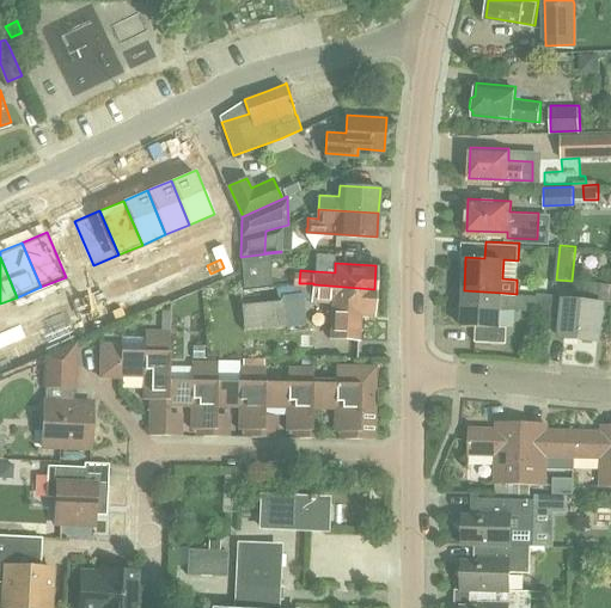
[(207,265),(194,270),(197,280),(211,274),(207,265)]
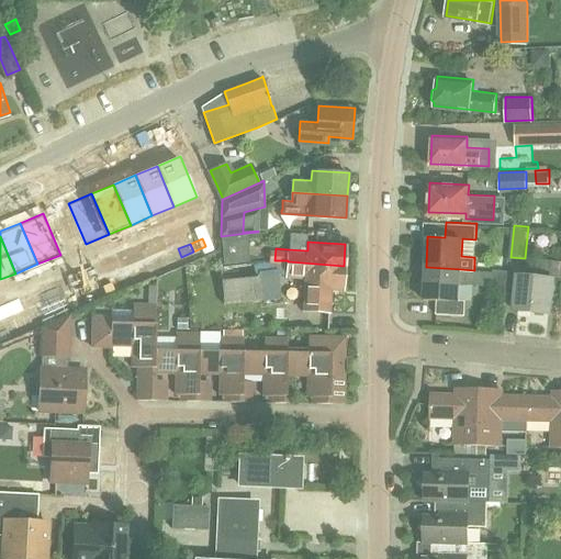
[(560,255),(554,258),(539,257),(538,275),(519,272),(516,308),(549,311),(552,277),(560,277),(560,255)]
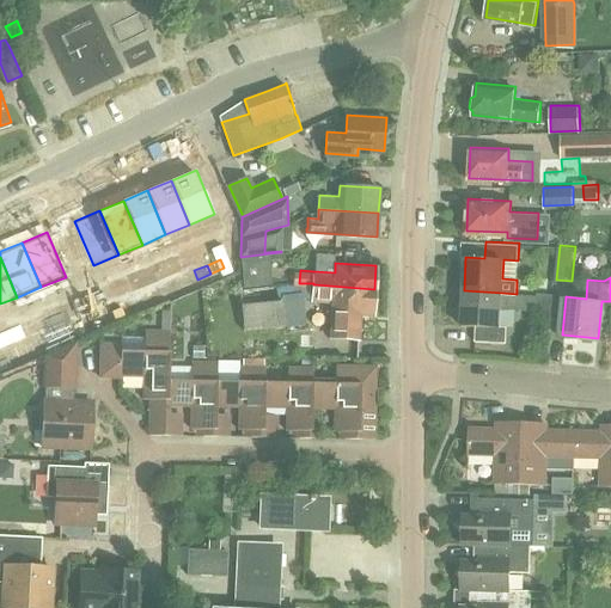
[(176,288),(172,280),(159,284),(163,294),(176,288)]
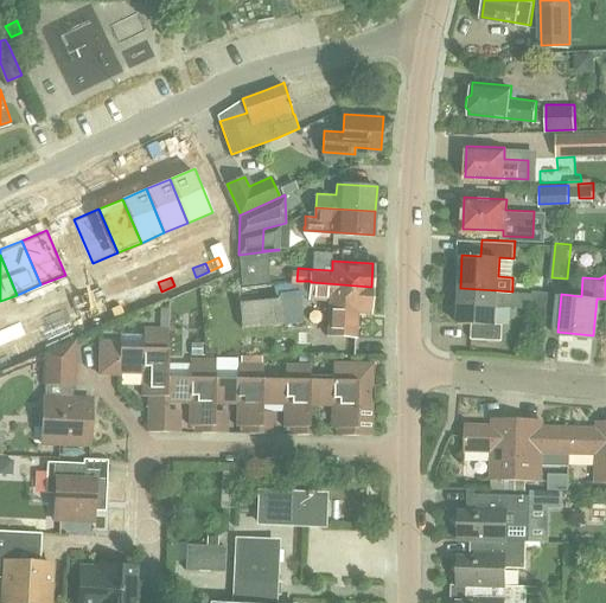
[(312,282),(311,282),(288,281),(238,286),(243,326),(282,321),(282,312),(300,307),(299,295),(311,292),(311,299),(330,299),(329,333),(357,335),(358,312),(370,312),(371,287),(312,282)]
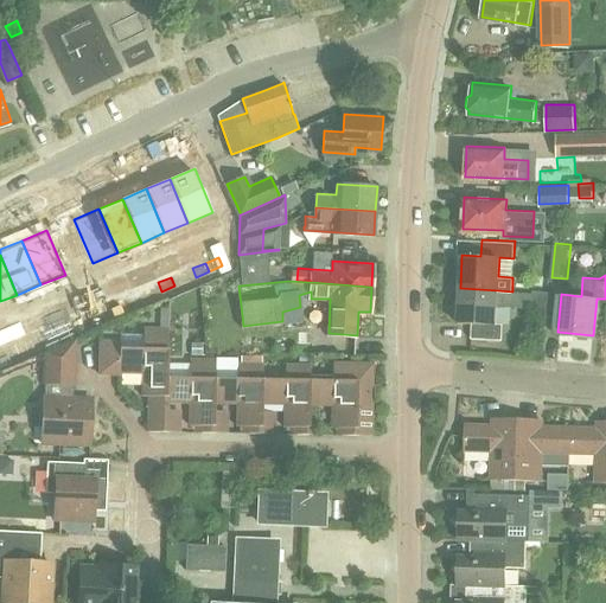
[(148,297),(161,292),(158,282),(145,288),(148,297)]
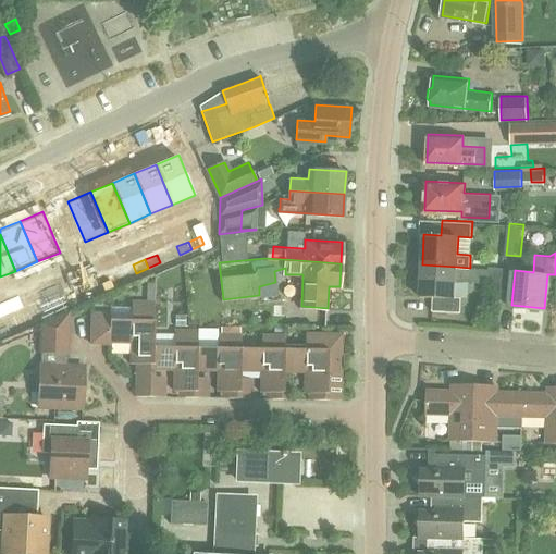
[(457,267),(422,265),(420,295),(433,296),(433,309),(461,310),(461,295),(455,295),(456,280),(489,282),(487,285),(503,286),(505,267),(490,266),(490,268),(470,266),(470,268),(457,267)]
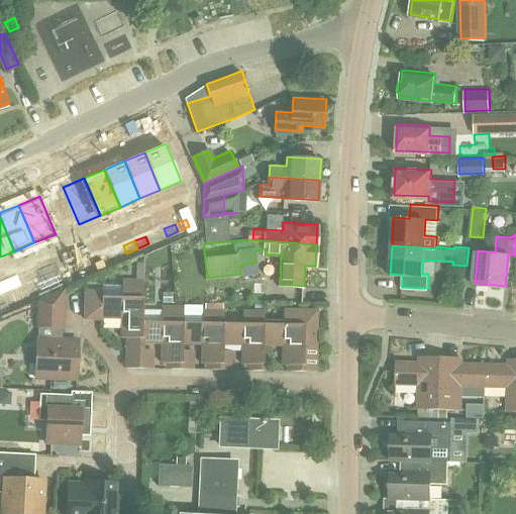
[(96,266),(93,259),(81,263),(85,271),(96,266)]
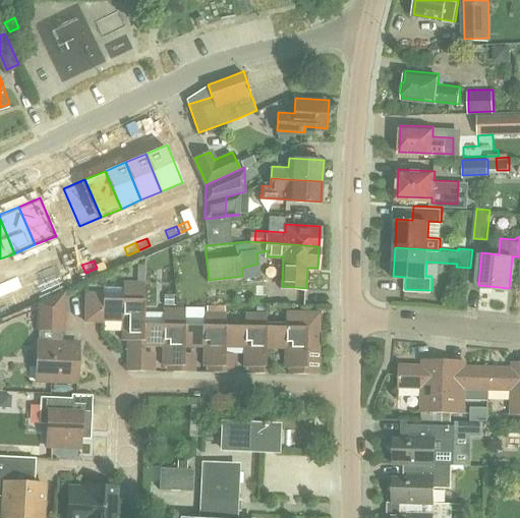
[(73,278),(85,273),(81,265),(70,270),(73,278)]
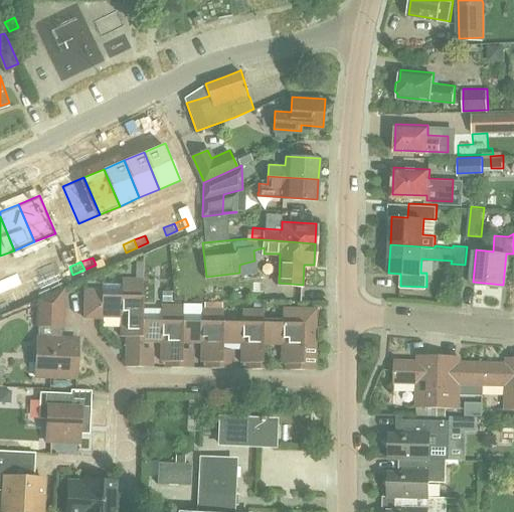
[(142,319),(143,319),(143,278),(123,278),(122,295),(103,295),(103,290),(86,290),(86,316),(103,317),(103,315),(122,315),(122,335),(127,335),(126,365),(142,365),(142,339),(141,339),(142,319)]
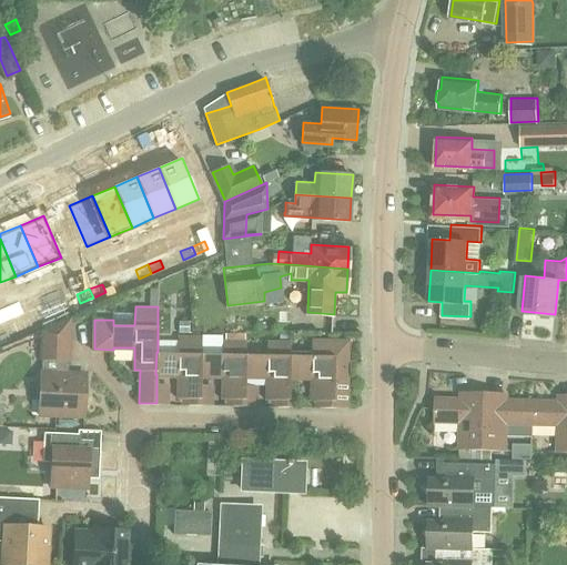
[(31,313),(34,322),(47,316),(43,309),(31,313)]
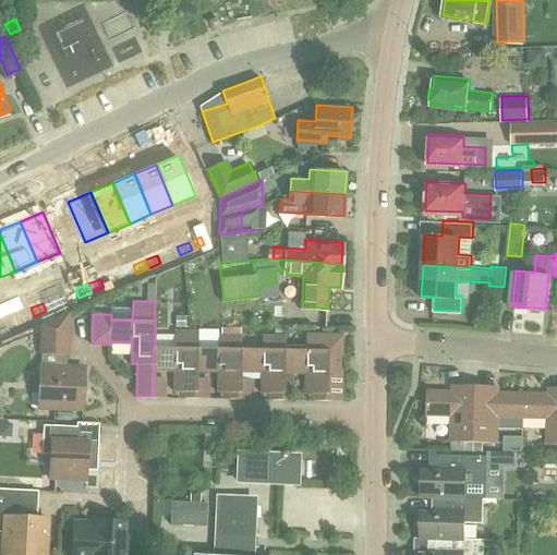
[(34,316),(31,308),(19,313),(22,322),(34,316)]
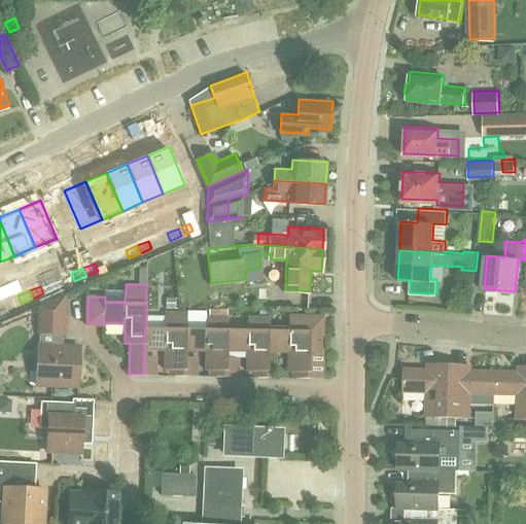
[(64,345),(64,332),(65,294),(40,305),(39,332),(51,332),(51,344),(39,344),(37,383),(78,385),(80,345),(64,345)]
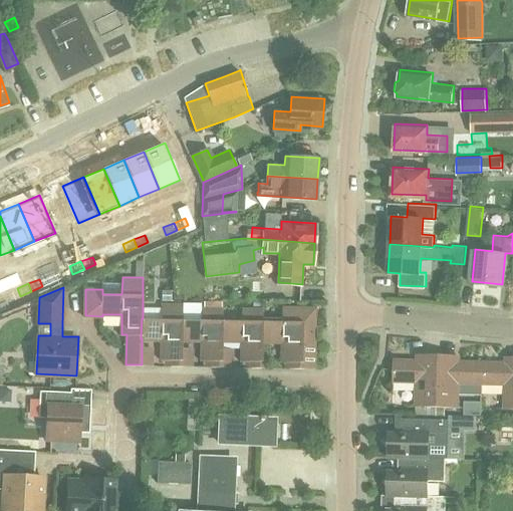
[(162,318),(143,318),(142,318),(141,338),(142,338),(161,339),(161,358),(171,358),(171,364),(182,365),(182,339),(181,339),(182,319),(183,319),(183,303),(162,303),(162,318)]
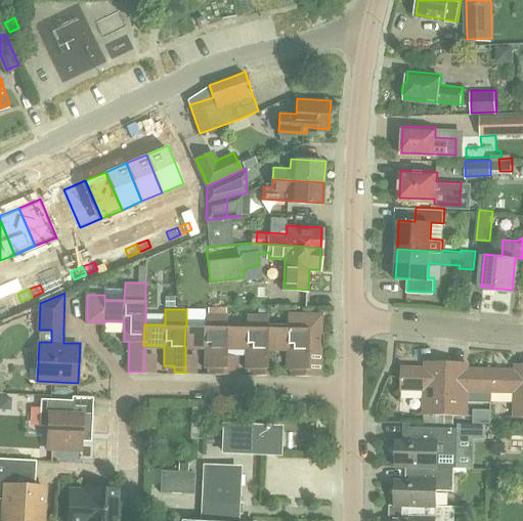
[(206,326),(186,326),(185,326),(184,346),(185,346),(205,346),(205,366),(215,366),(215,373),(226,373),(226,347),(226,346),(226,326),(227,326),(227,313),(206,312),(206,326)]
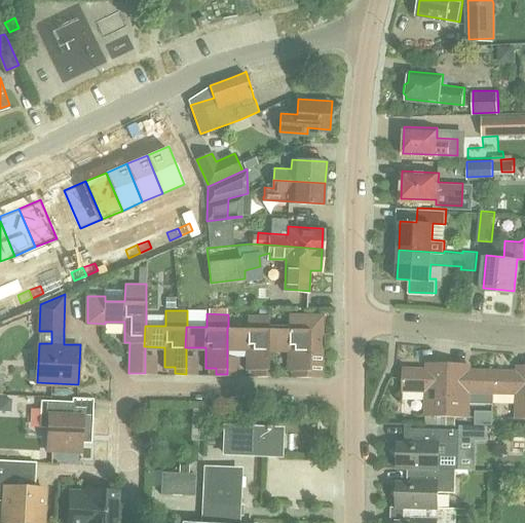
[(289,324),(269,324),(268,324),(268,348),(289,349),(288,369),(293,369),(292,375),(323,376),(324,313),(289,313),(289,324)]
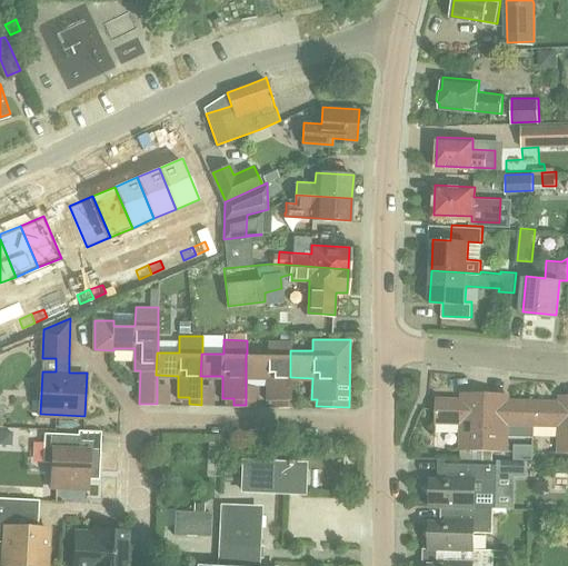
[(268,355),(247,354),(246,354),(246,376),(246,377),(268,377),(267,399),(278,399),(278,406),(290,406),(290,377),(290,350),(291,350),(291,340),(268,340),(268,355)]
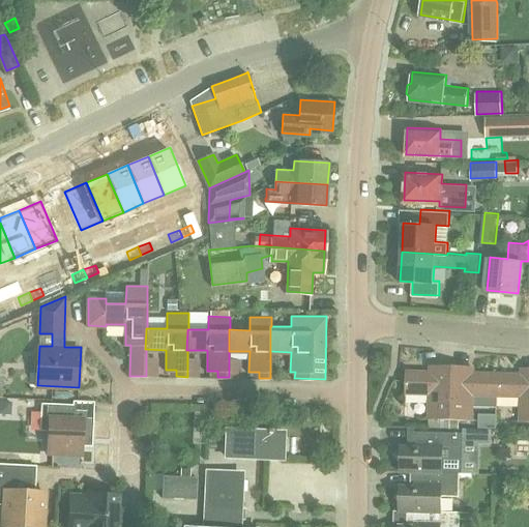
[(449,418),(451,363),(435,363),(435,371),(405,370),(405,390),(431,390),(430,426),(450,426),(450,418),(449,418)]
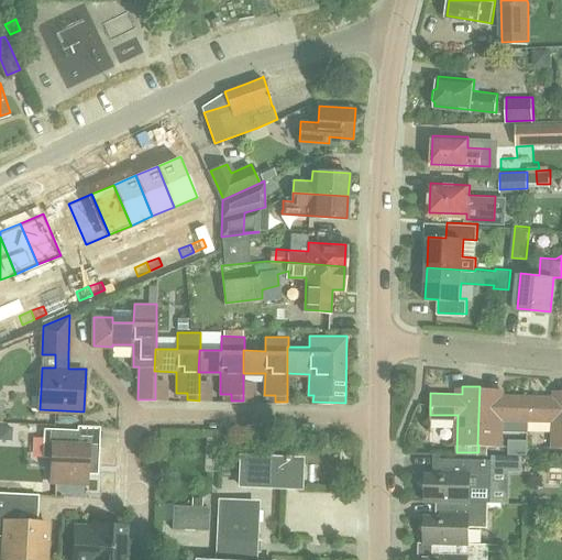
[(498,386),(480,386),(477,445),(478,445),(502,445),(502,416),(527,417),(528,395),(498,394),(498,386)]
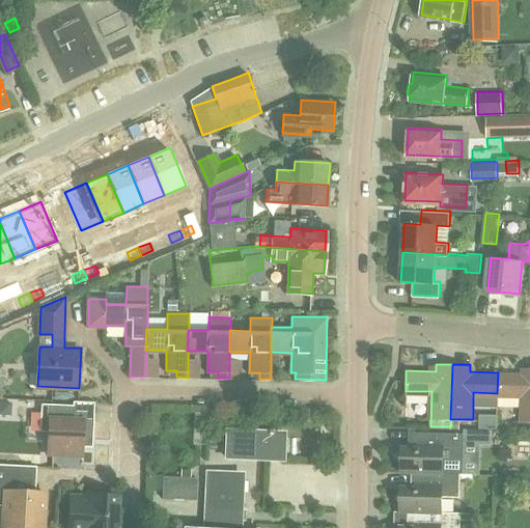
[(498,372),(497,393),(523,393),(522,421),(529,420),(529,366),(526,366),(526,373),(498,372)]
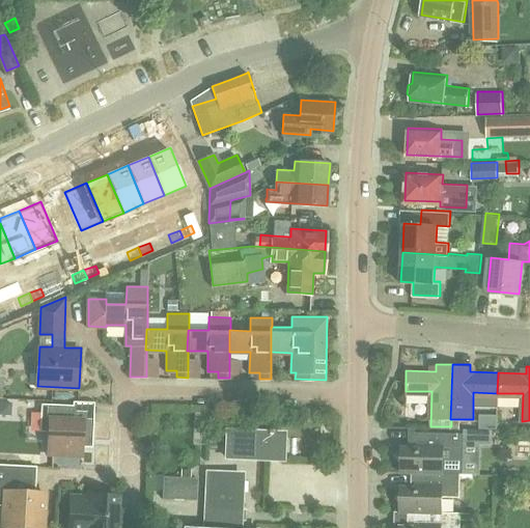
[(93,419),(73,418),(74,404),(42,403),(40,418),(50,418),(48,453),(82,454),(82,445),(89,445),(90,435),(93,435),(93,419)]
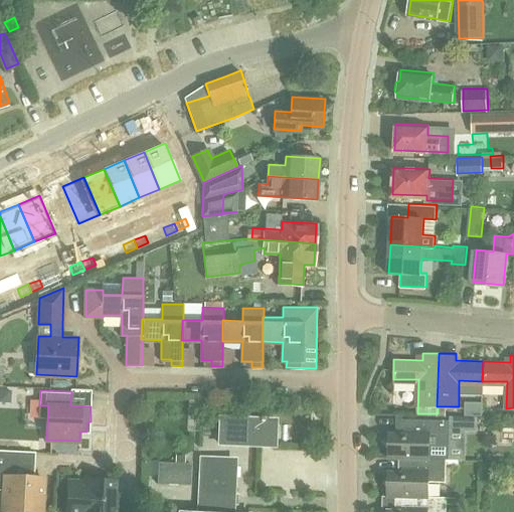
[(276,444),(277,417),(220,414),(219,441),(276,444)]
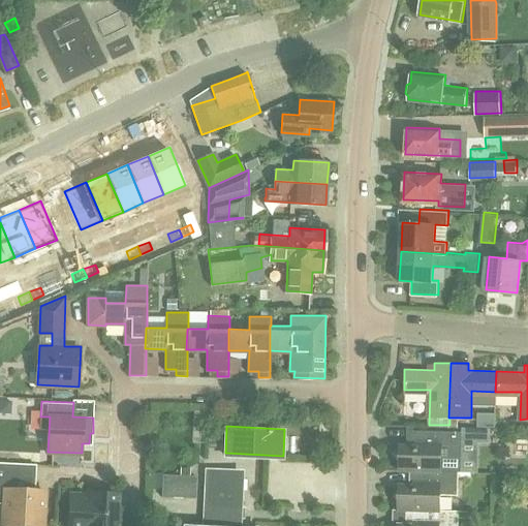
[(441,470),(441,455),(462,455),(462,431),(412,429),(412,438),(415,439),(415,440),(412,445),(400,444),(400,451),(395,456),(400,460),(400,469),(415,469),(441,470)]
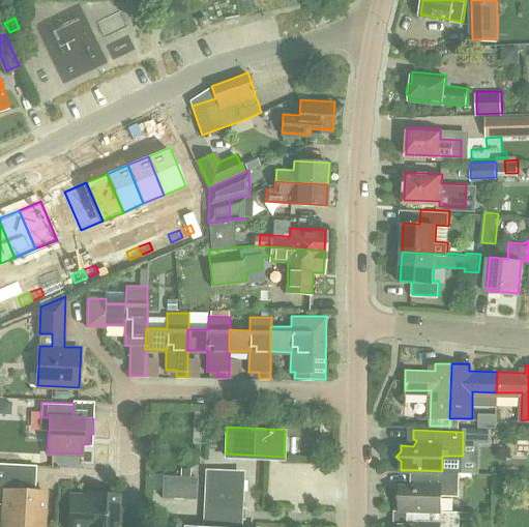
[(0,503),(3,503),(2,526),(43,526),(46,491),(35,490),(36,464),(0,462),(0,503)]
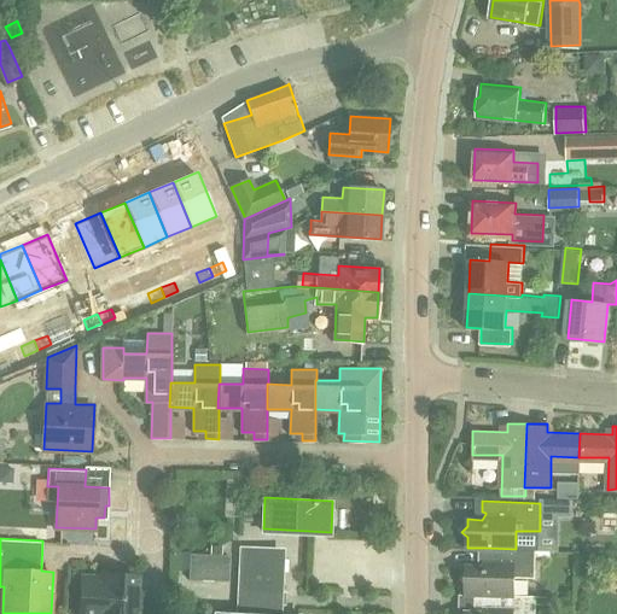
[(242,547),(240,576),(279,578),(280,548),(242,547)]
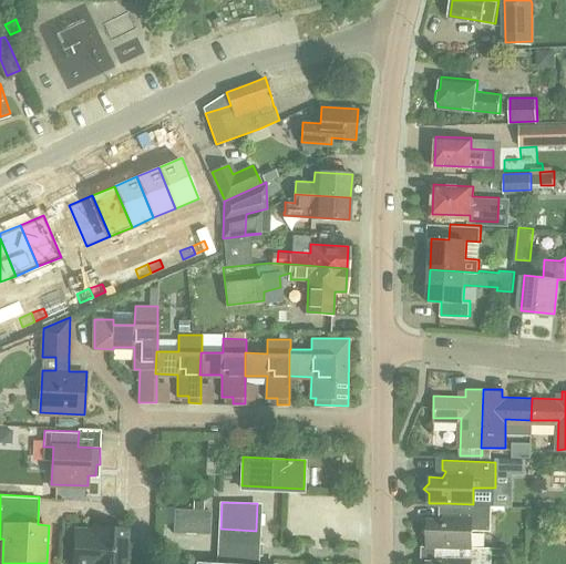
[(473,504),(445,503),(445,516),(441,520),(429,520),(428,525),(423,531),(428,535),(428,545),(444,545),(472,546),(472,532),(475,530),(492,530),(492,504),(473,504)]
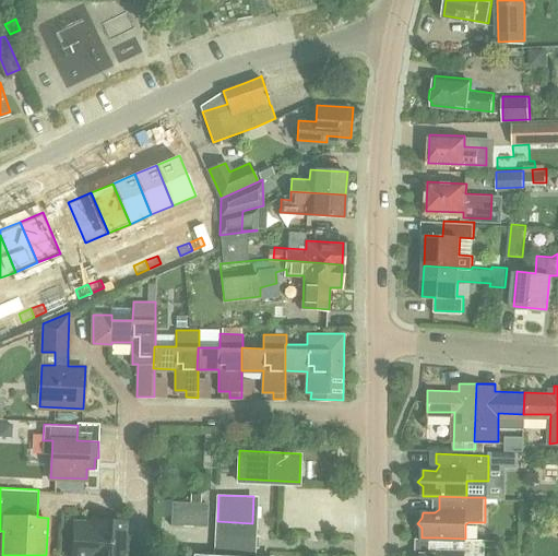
[(208,525),(208,501),(173,500),(171,523),(208,525)]
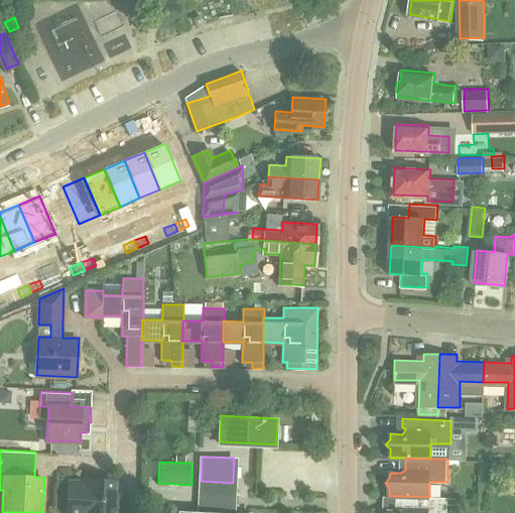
[(115,482),(80,480),(80,481),(69,480),(67,512),(123,512),(123,510),(113,509),(115,482)]
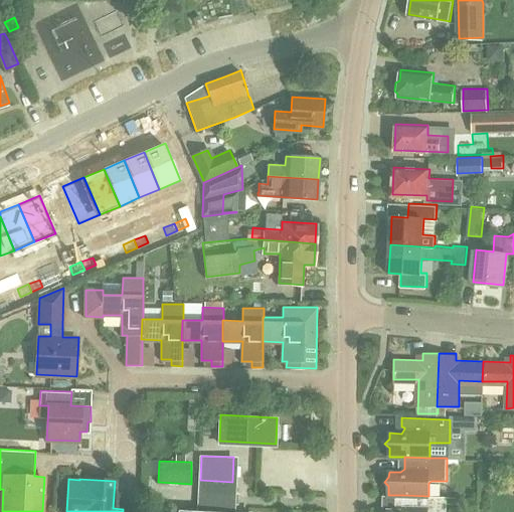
[(230,511),(232,482),(200,480),(198,511),(230,511)]
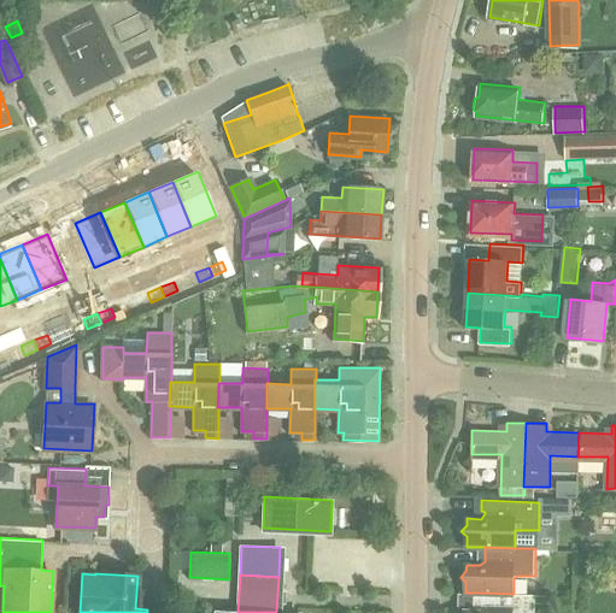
[(514,594),(484,593),(484,606),(482,606),(477,609),(477,611),(465,611),(464,612),(535,612),(537,594),(514,594)]
